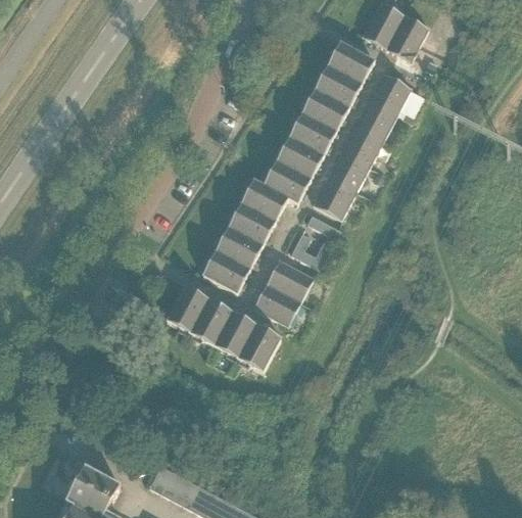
[(385,49),(404,16),(379,3),(361,36),(385,49)]
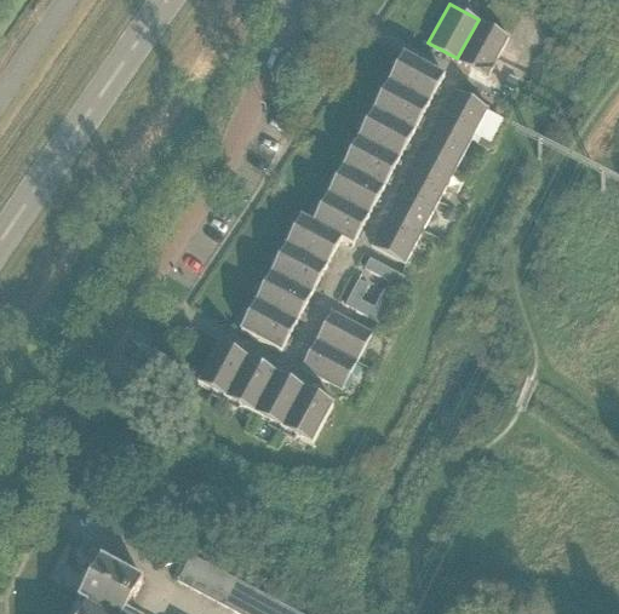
[(479,19),(457,58),(486,74),(508,34),(479,19)]
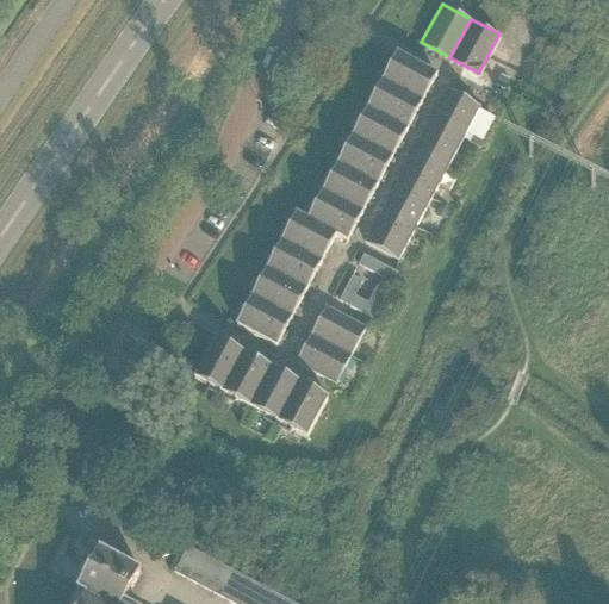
[(346,238),(435,72),(396,50),(306,217),(296,211),(235,324),(273,344),(334,232),(346,238)]
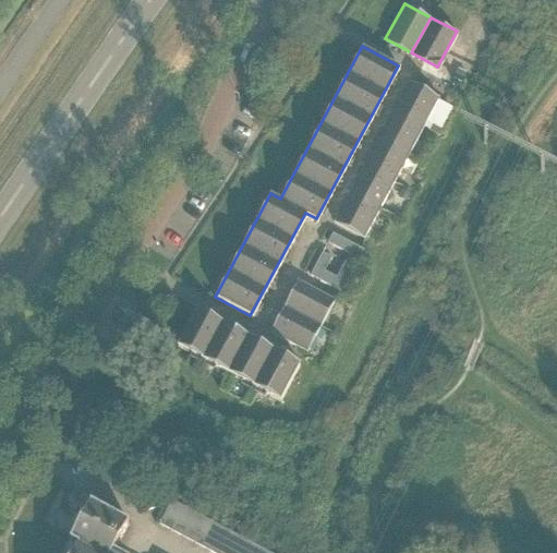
[(392,107),(423,123),(438,95),(408,79),(392,107)]
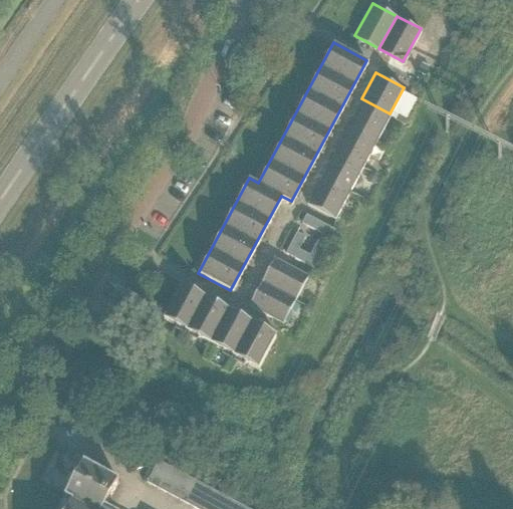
[(375,140),(390,113),(361,98),(347,124),(375,140)]
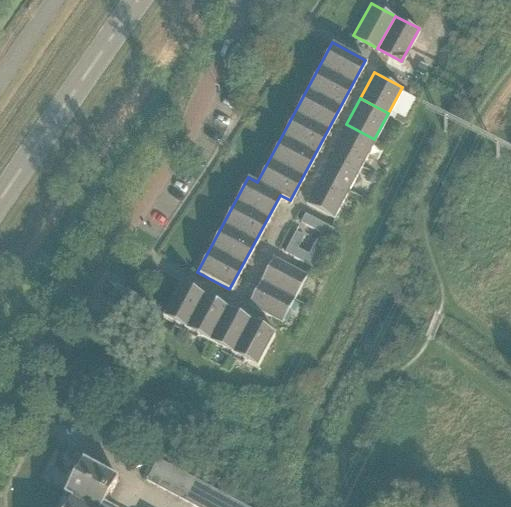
[(360,164),(374,139),(346,124),(333,149),(360,164)]
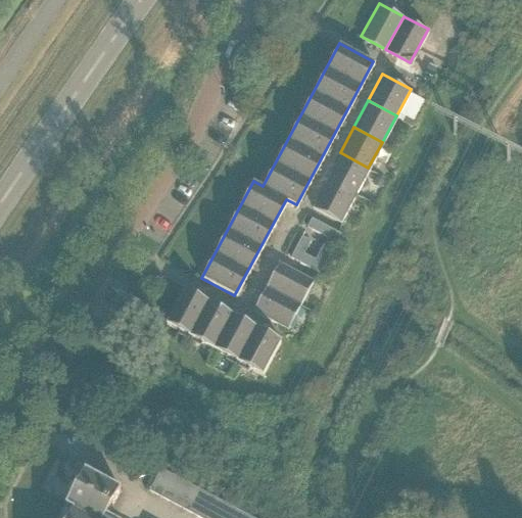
[(354,193),(368,168),(340,152),(326,179),(354,193)]
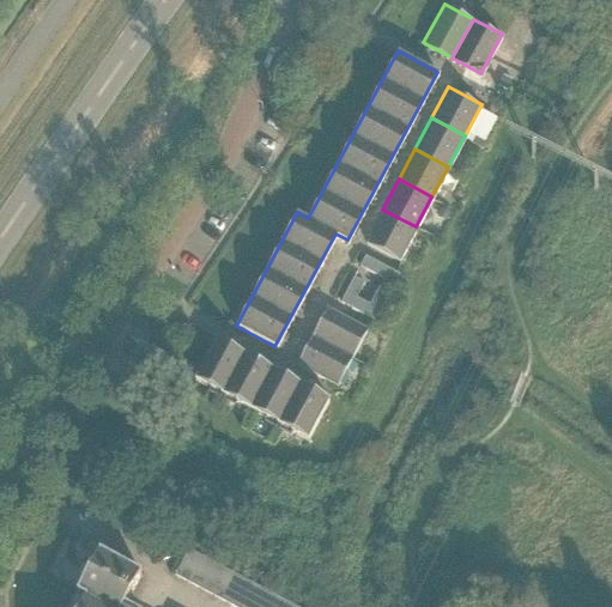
[(399,258),(416,226),(382,210),(365,241),(399,258)]
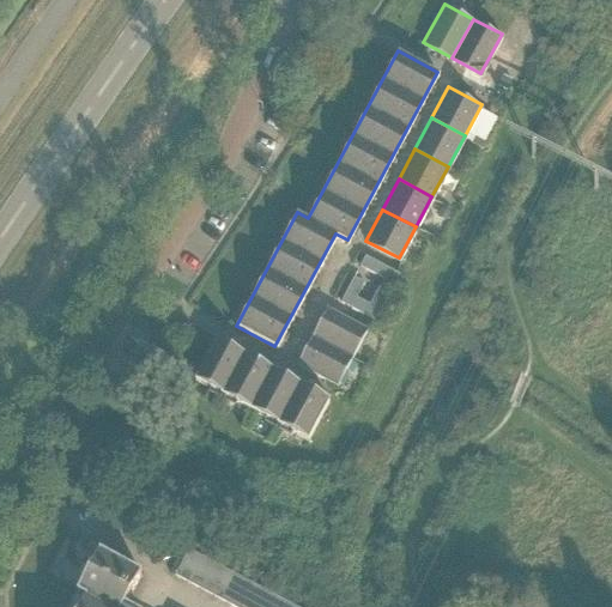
[(374,316),(398,271),(364,252),(359,262),(382,274),(368,301),(355,293),(363,279),(353,273),(339,298),(374,316)]
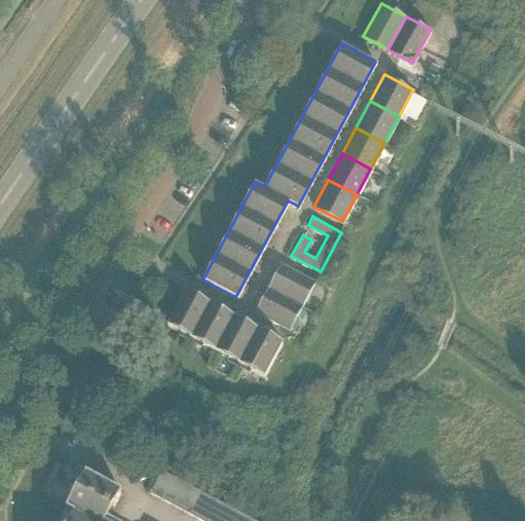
[(267,286),(301,304),(314,280),(280,261),(267,286)]
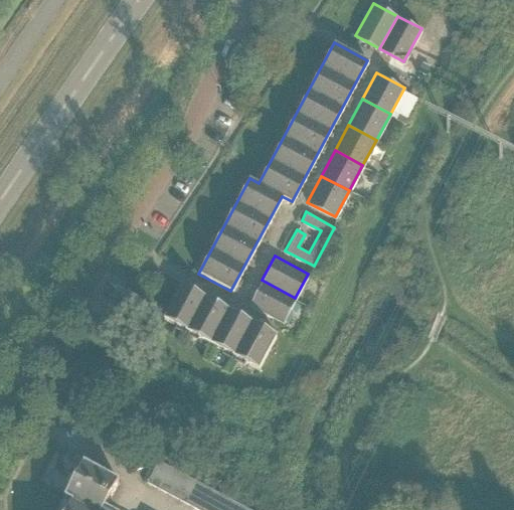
[(282,322),(295,298),(262,280),(248,304),(282,322)]
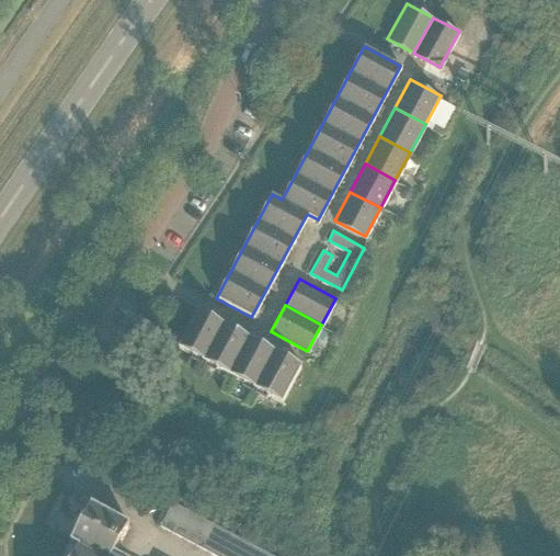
[(281,399),(300,364),(196,308),(176,343),(281,399)]
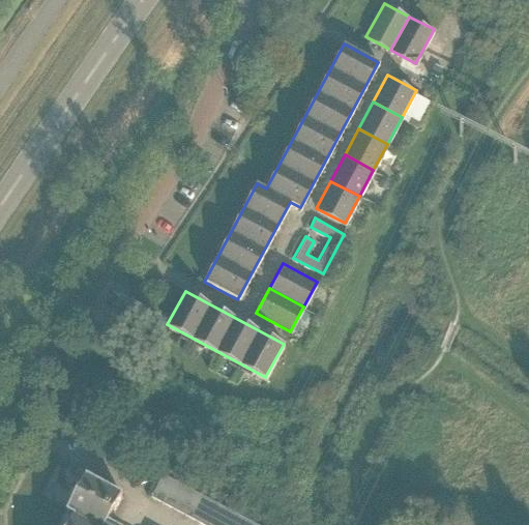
[(181,477),(186,468),(177,464),(172,472),(181,477)]
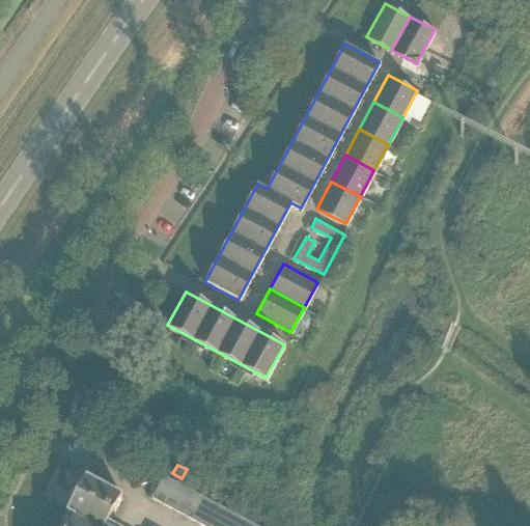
[(260,525),(163,473),(150,495),(208,525),(260,525)]
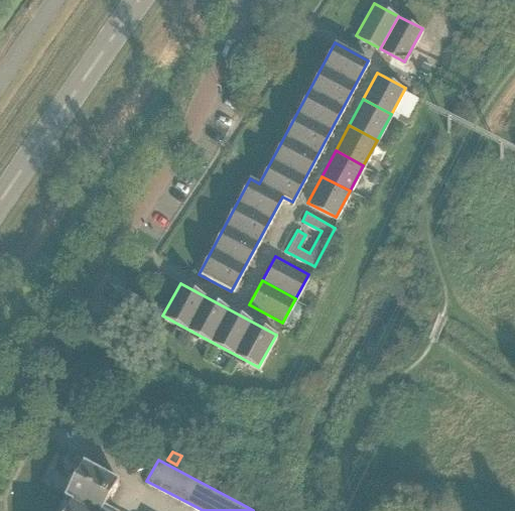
[(112,510),(104,507),(118,480),(83,462),(63,497),(71,501),(65,510),(112,510)]
